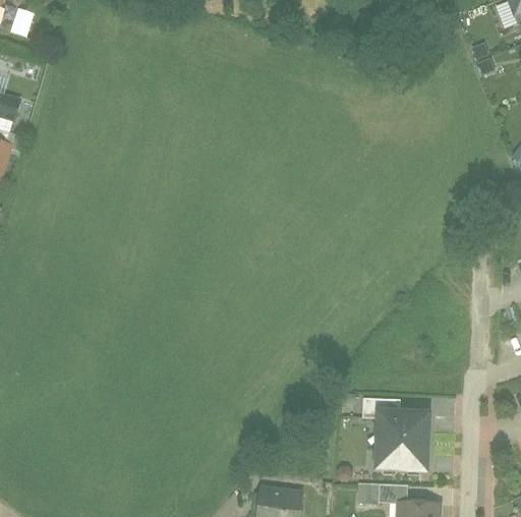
[(508,0),(516,21),(520,18),(520,0),(508,0)]
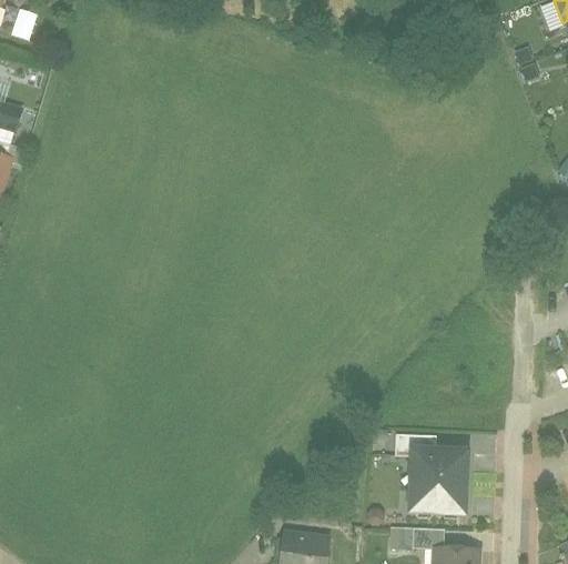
[(0,126),(18,131),(24,109),(0,100),(0,126)]
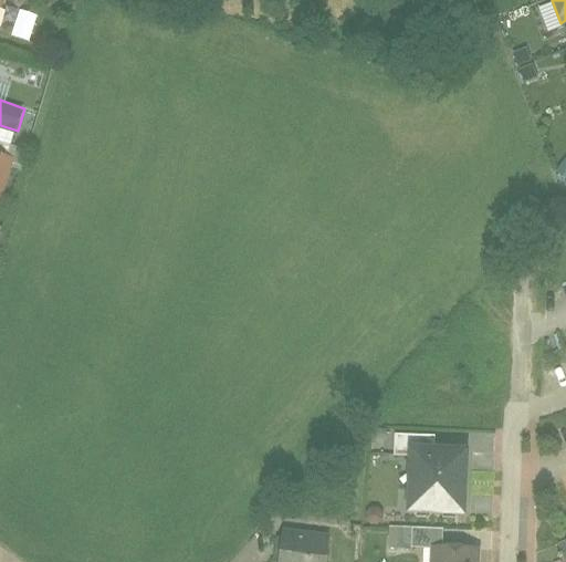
[(404,443),(398,509),(463,514),(468,447),(404,443)]
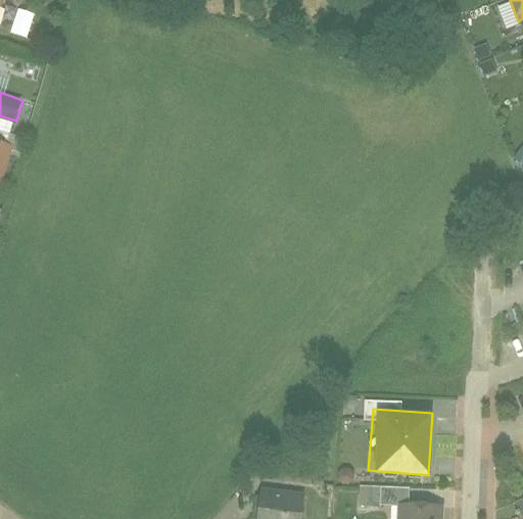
[(250,484),(245,518),(304,518),(308,491),(250,484)]
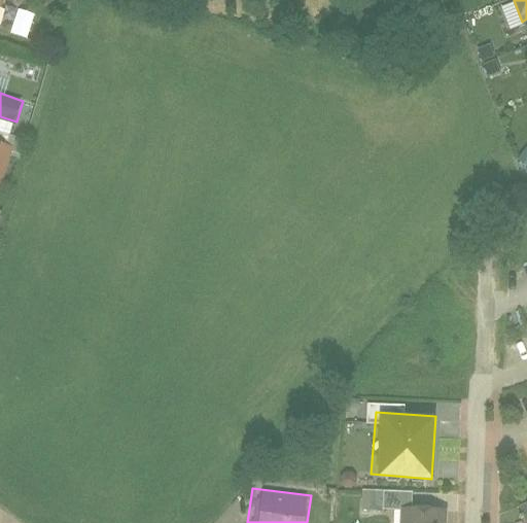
[(402,504),(399,522),(442,522),(444,509),(402,504)]
